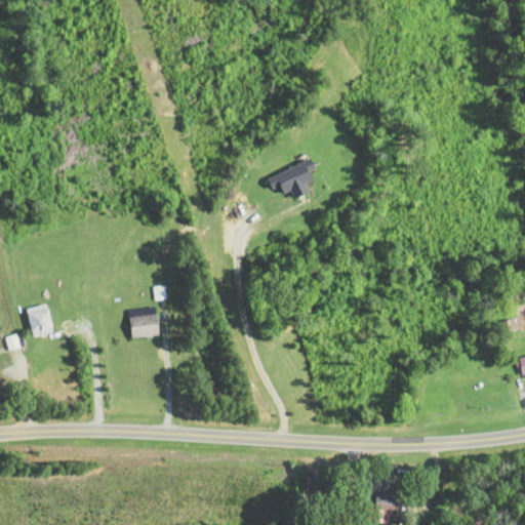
[(295,201),(308,195),(305,187),(316,182),(311,170),(317,168),(313,159),(272,178),(280,198),(291,193),(295,201)]
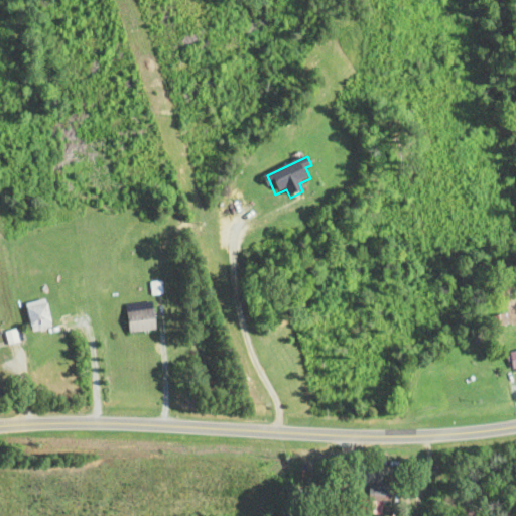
[(53,326),(46,298),(24,305),(32,332),(53,326)]
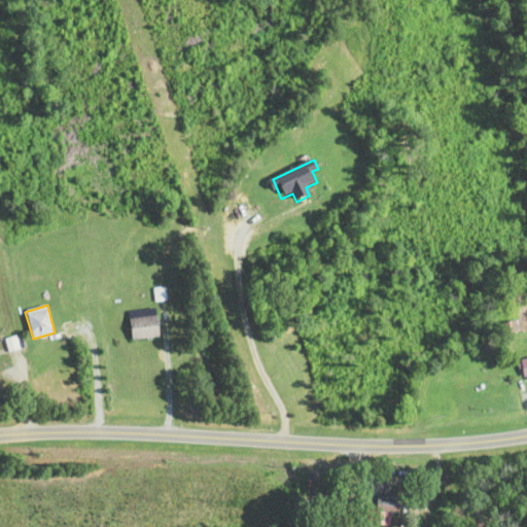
[(133,341),(162,337),(160,315),(130,319),(133,341)]
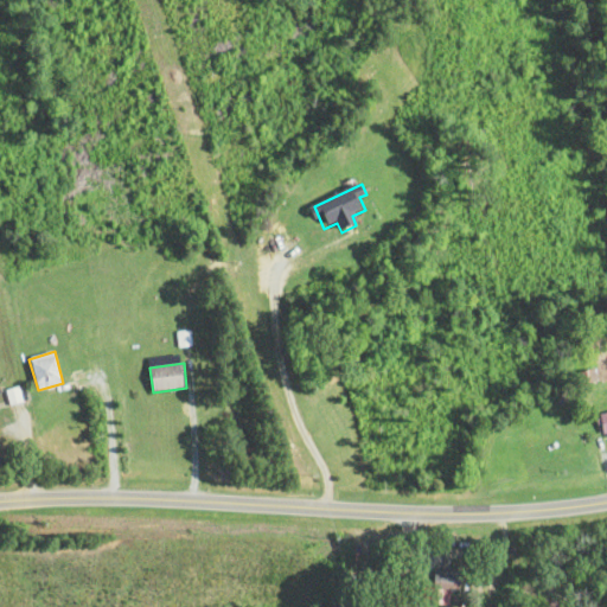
[(6,391),(8,404),(21,403),(19,389),(6,391)]
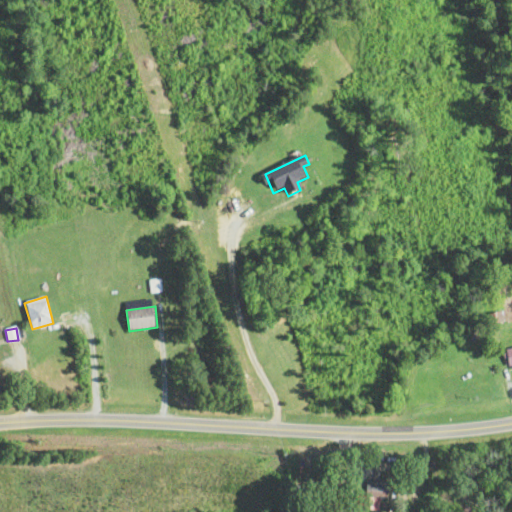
[(388,482),(365,482),(365,494),(388,494),(388,482)]
